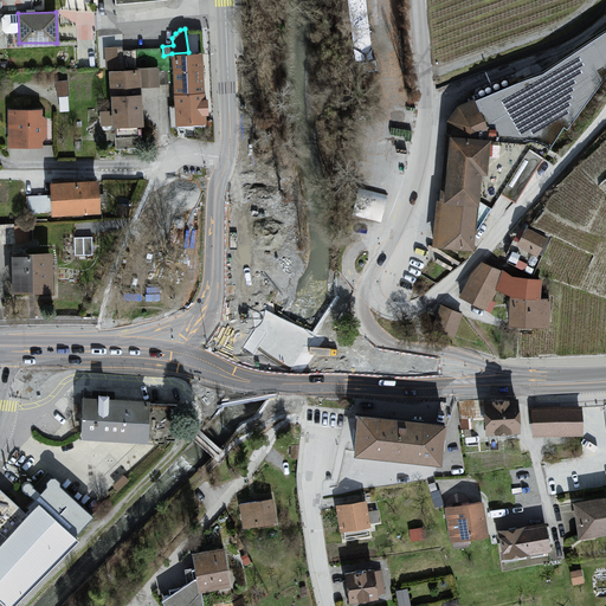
[(605,30),(541,72),(474,100),(457,104),(446,118),(445,133),(444,147),(442,171),(439,199),(433,245),(472,249),(477,205),(479,173),(487,173),(489,137),(524,142),(528,140),(539,141),(549,148),(605,81),(605,30)]
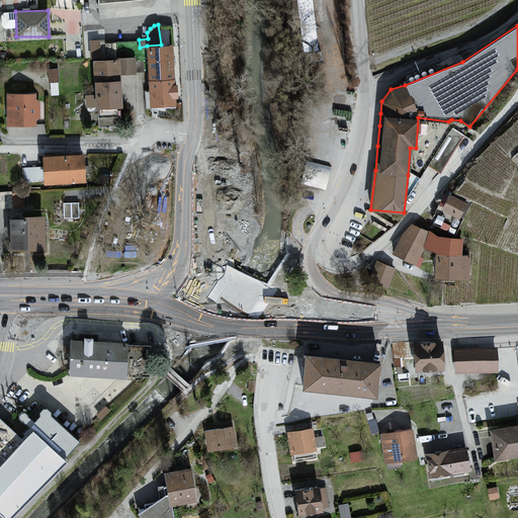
[(161,45),(147,46),(151,105),(175,104),(171,45),(161,45)]
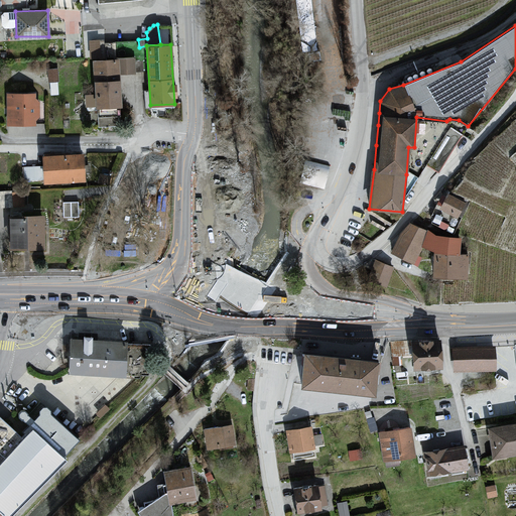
[(133,57),(93,60),(98,126),(121,126),(120,73),(134,73),(133,57)]
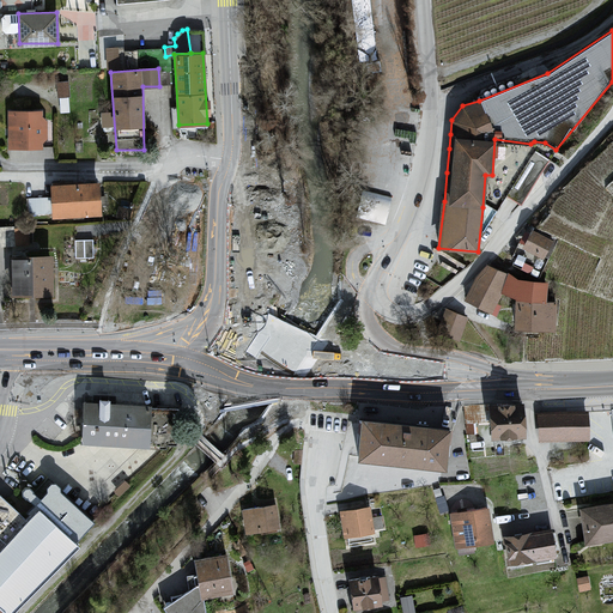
[(70,77),(59,77),(60,108),(70,107),(70,77)]
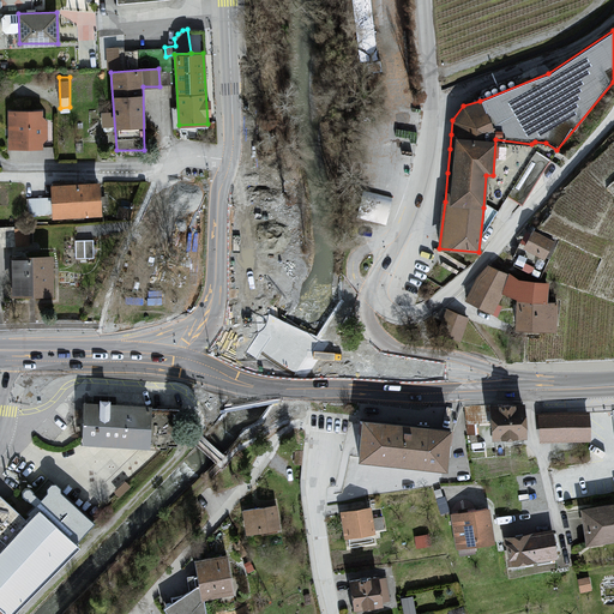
[(48,110),(7,110),(7,149),(49,149),(48,110)]
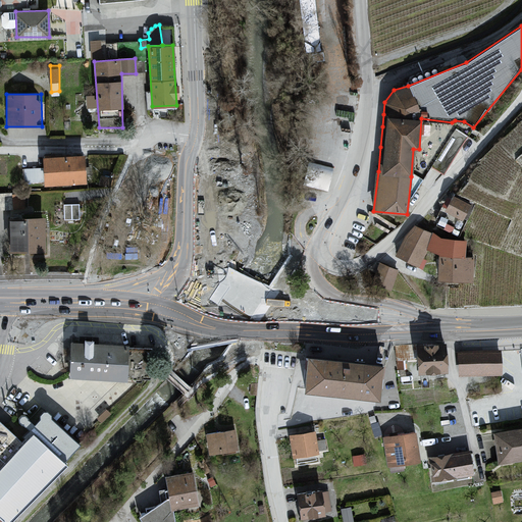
[(84,155),(42,158),(43,185),(85,183),(84,155)]
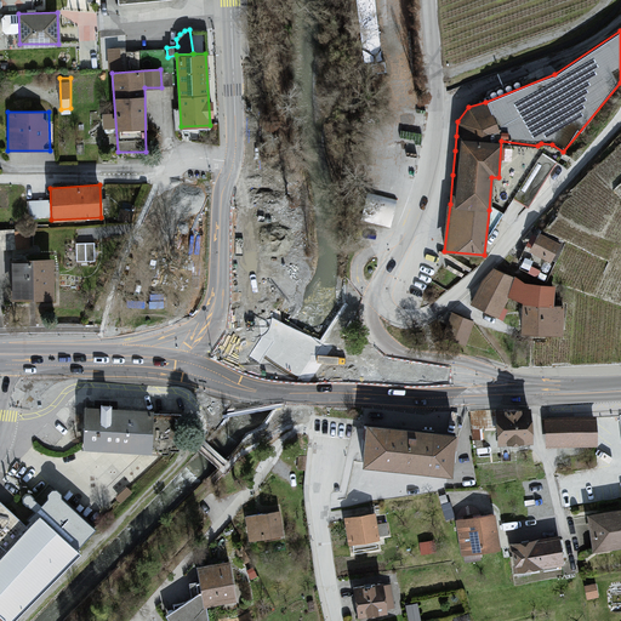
[(46,199),(28,199),(29,217),(46,217),(46,199)]
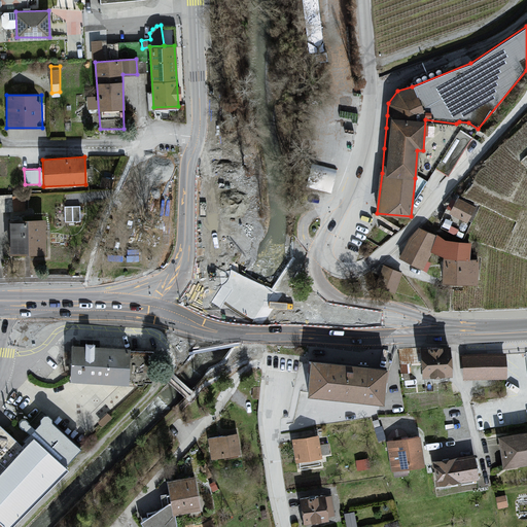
[(24,196),(0,196),(0,211),(24,210),(24,196)]
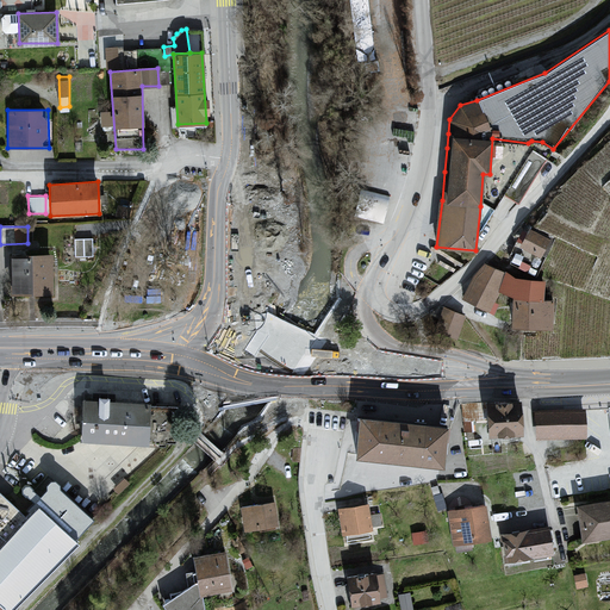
[(551,240),(529,228),(520,244),(542,256),(551,240)]
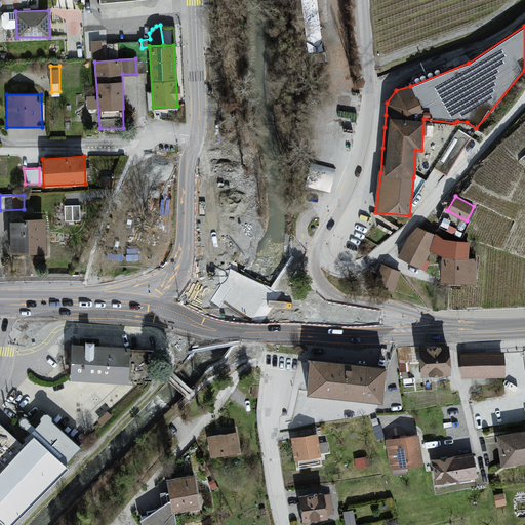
[(78,206),(63,206),(64,221),(79,220),(78,206)]
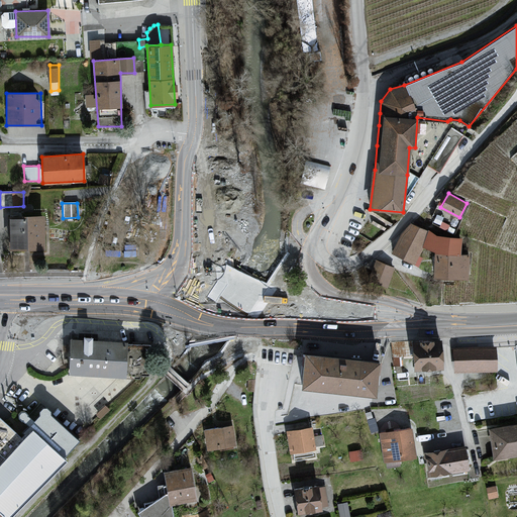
[(45,215),(8,216),(8,249),(45,249),(45,215)]
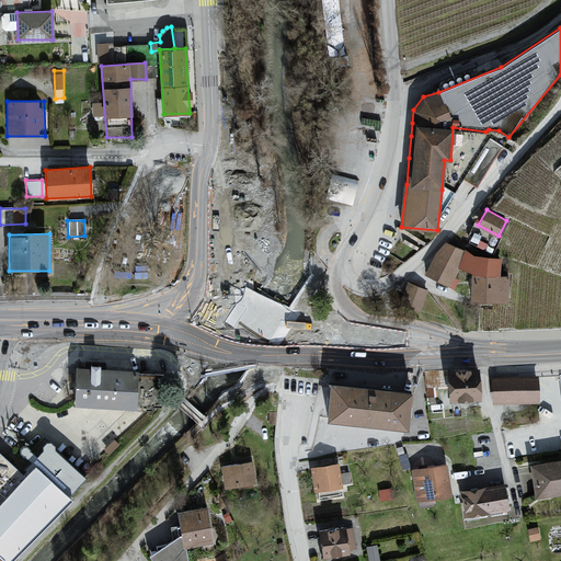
[(436,252),(427,272),(451,284),(458,267),(467,250),(447,241),(436,252)]
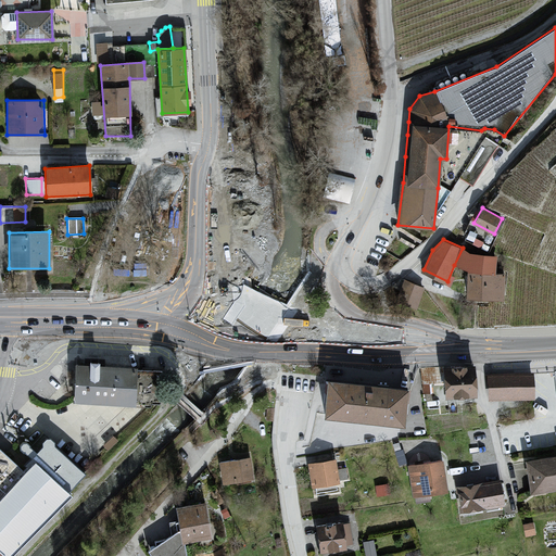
[(497,253),(463,248),(454,265),(469,267),(467,293),(503,295),(504,273),(496,272),(497,253)]
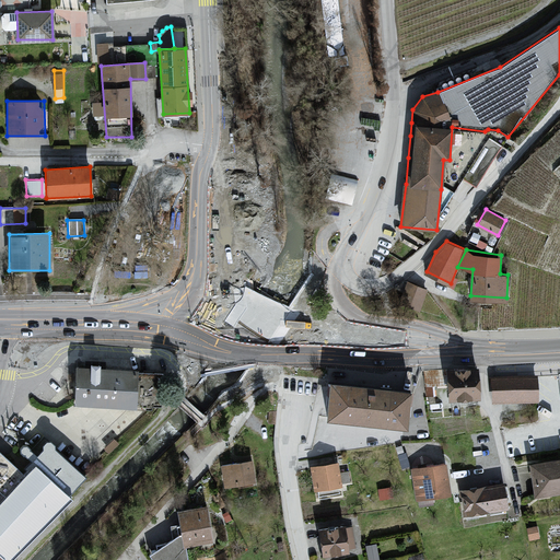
[(430,290),(409,281),(400,302),(421,310),(430,290)]
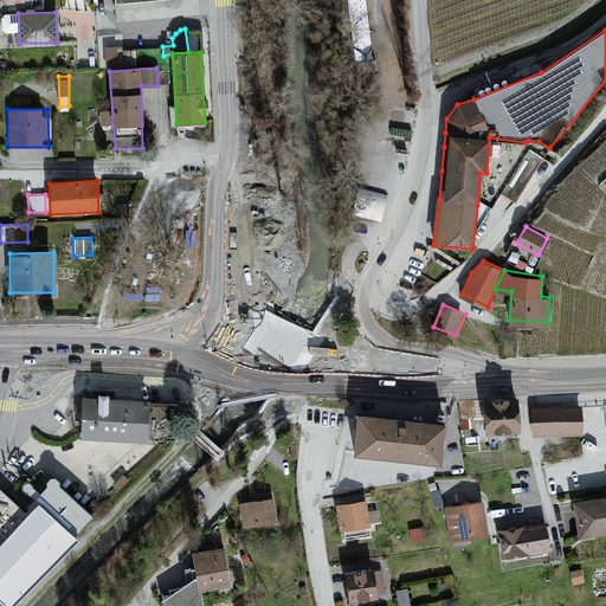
[(83,397),(81,434),(146,438),(148,404),(148,400),(83,397)]
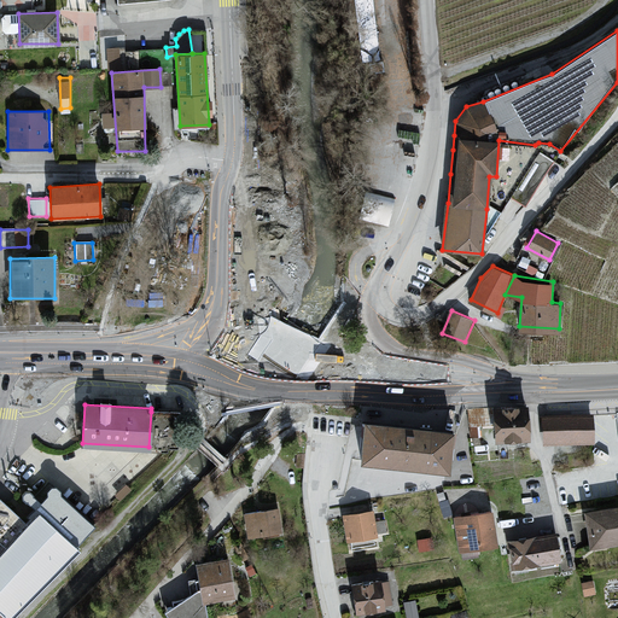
[(526,408),(491,410),(494,443),(528,441),(526,408)]
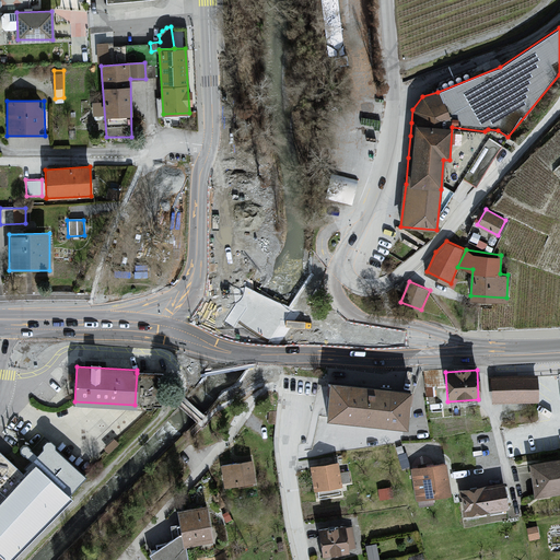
[(162,374),(137,373),(135,405),(161,407),(162,374)]
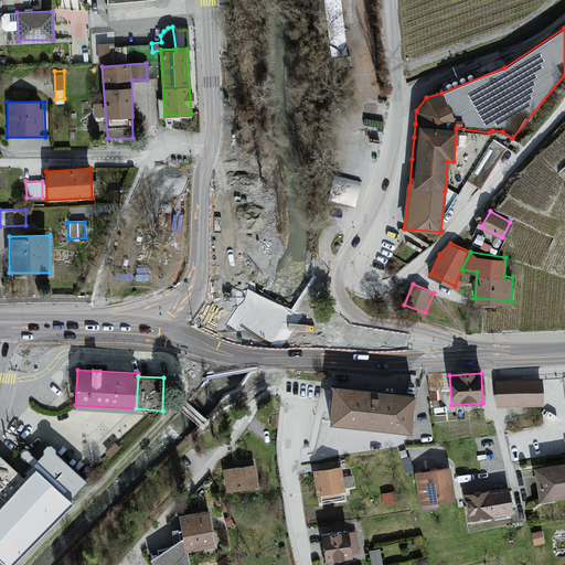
[(542,379),(496,381),(497,405),(543,403),(542,379)]
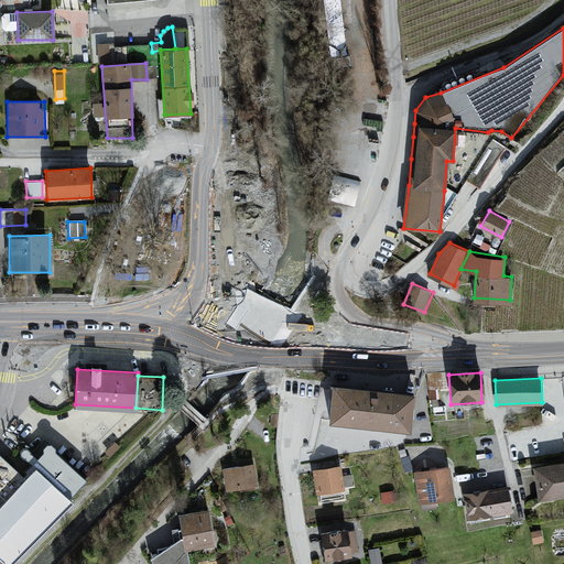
[(413,393),(332,383),(327,420),(409,430),(413,393)]
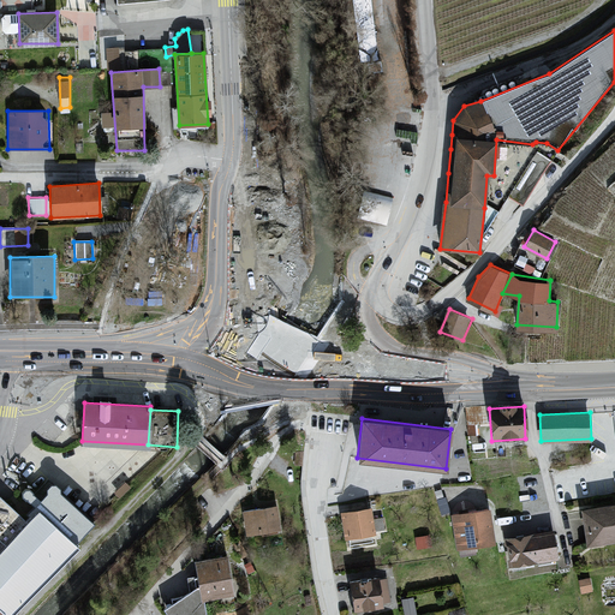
[(31,515),(35,519),(45,509),(78,543),(81,547),(100,525),(66,494),(66,488),(59,484),(53,489),(53,494),(46,501),(40,495),(39,493),(36,490),(33,489),(29,494),(28,499),(30,500),(33,502),(39,508),(31,515)]
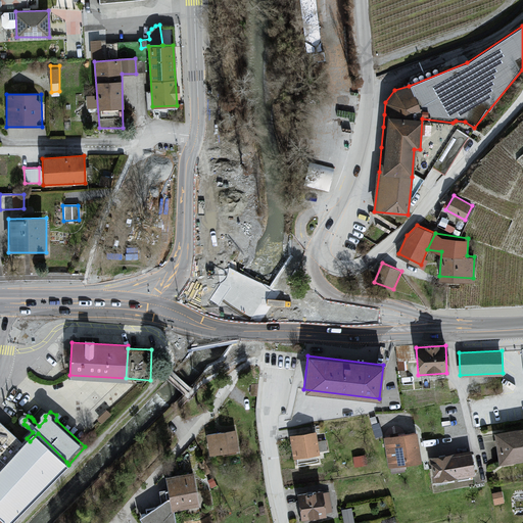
[(0,423),(0,468),(1,470),(27,444),(2,421),(0,423)]
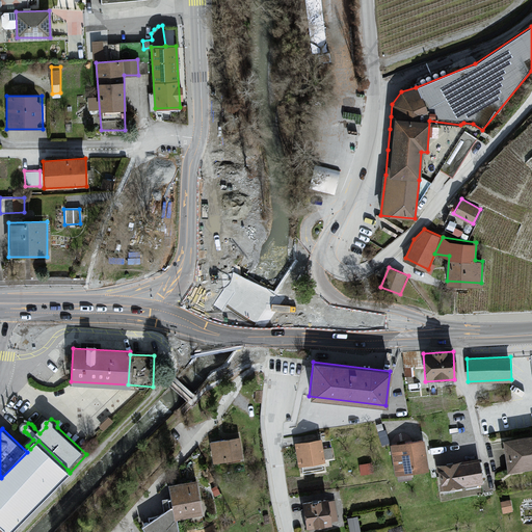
[(383,430),(378,432),(381,445),(390,443),(386,429),(383,430)]
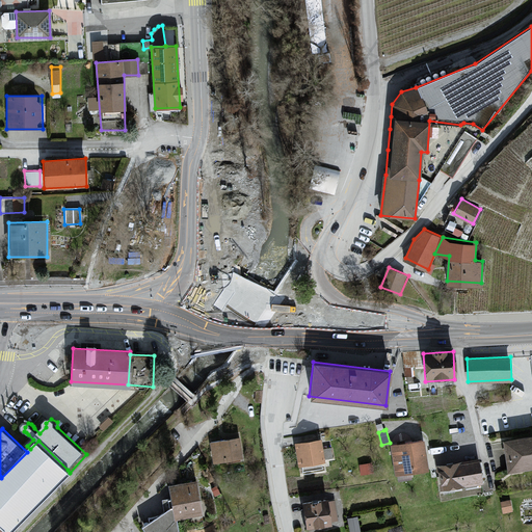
[(531,467),(531,435),(502,441),(507,471),(531,467)]
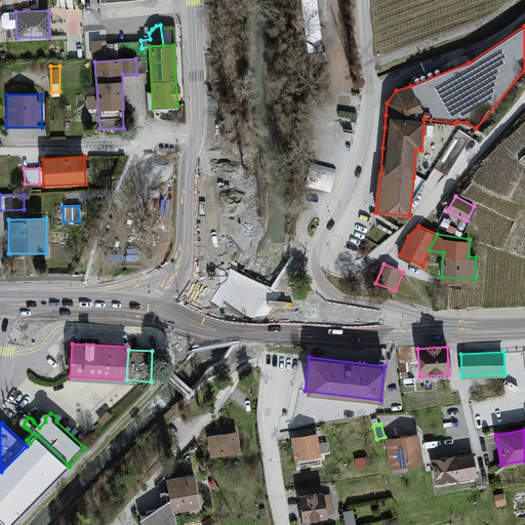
[(236,432),(207,436),(210,457),(239,453),(236,432)]
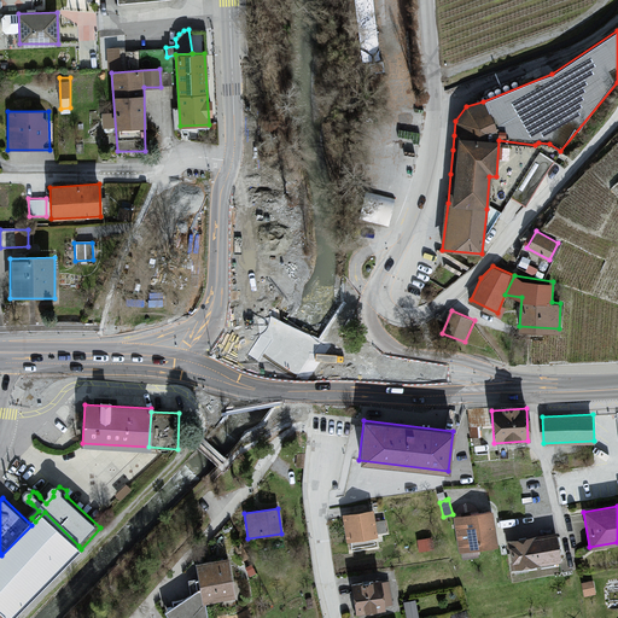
[(372,511),(343,516),(347,540),(377,535),(375,530),(373,519),(372,511)]
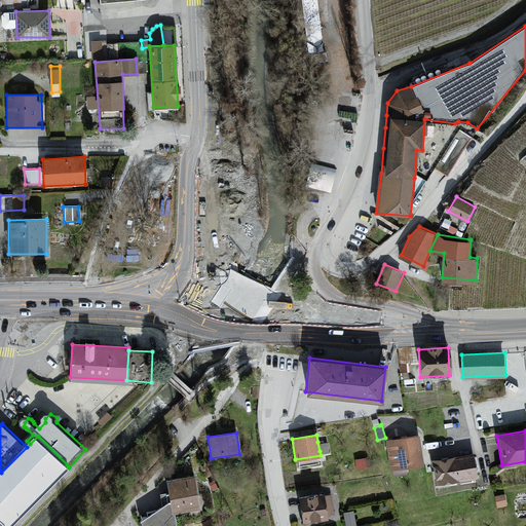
[(418,435),(385,440),(389,471),(423,464),(418,435)]
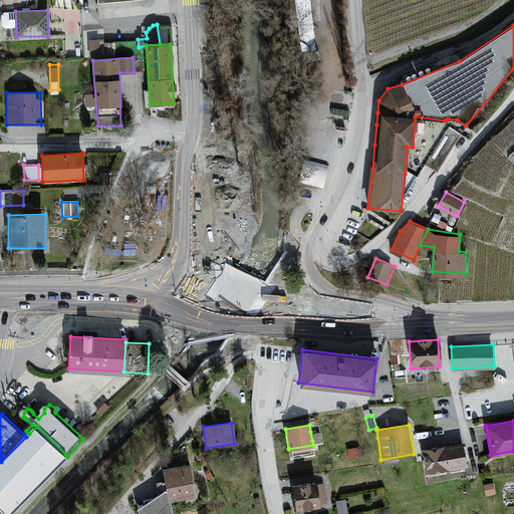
[(7,513),(65,454),(37,426),(29,434),(26,437),(1,462),(0,463),(0,507),(7,513)]
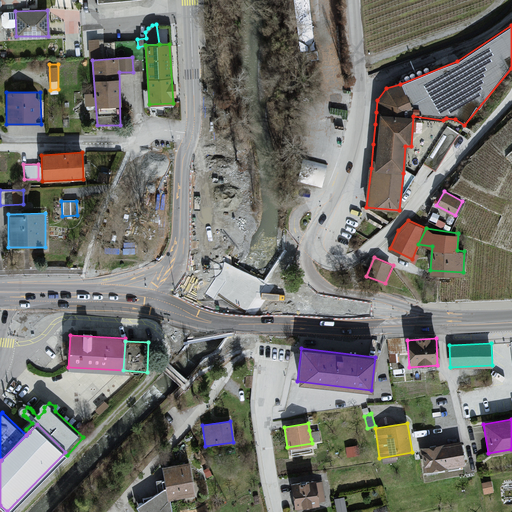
[(316,429),(309,430),(311,439),(318,438),(316,429)]
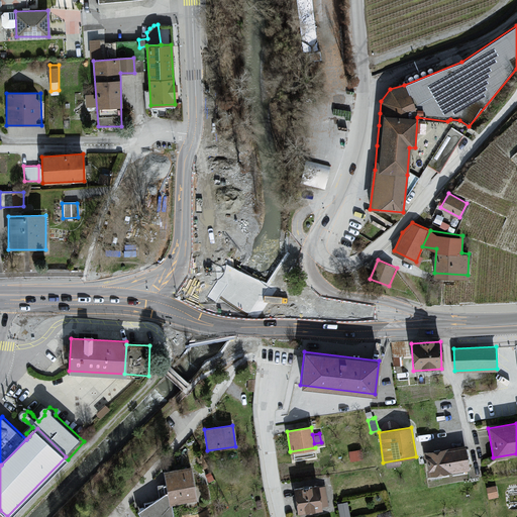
[(463,446),(425,453),(428,476),(468,469),(463,446)]
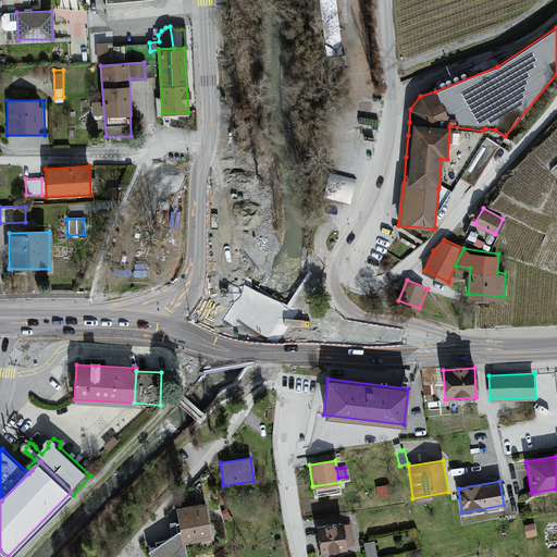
[(390,484),(376,486),(379,495),(391,493),(390,484)]
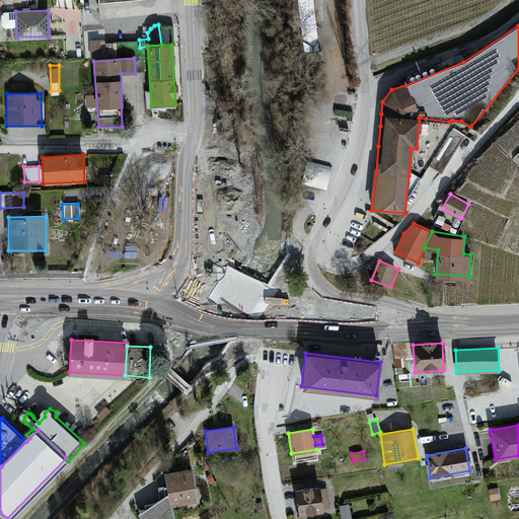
[(191,468),(163,472),(167,494),(169,506),(172,506),(196,502),(191,468)]
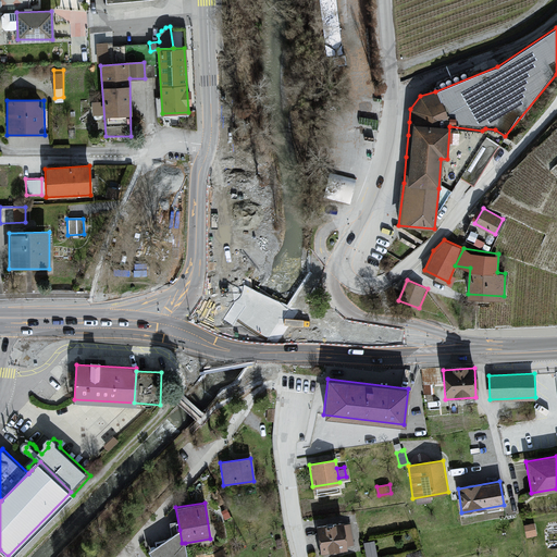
[(342,522),(318,525),(321,552),(346,548),(345,545),(354,544),(350,524),(342,525),(342,522)]
